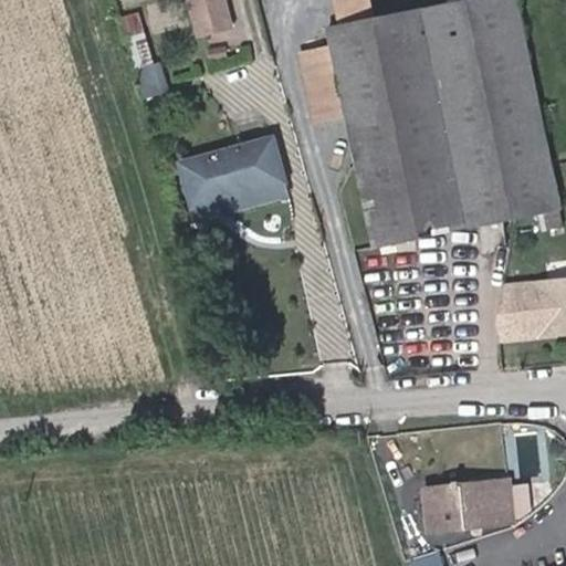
[(191,0),(197,19),(227,10),(223,0),(191,0)]
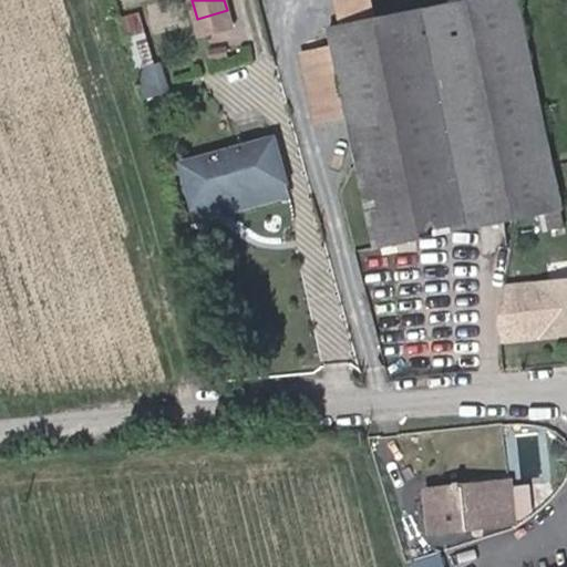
[(563,208),(517,0),(466,0),(328,29),(330,40),(344,109),(375,248),(538,214),(560,209),(563,208)]
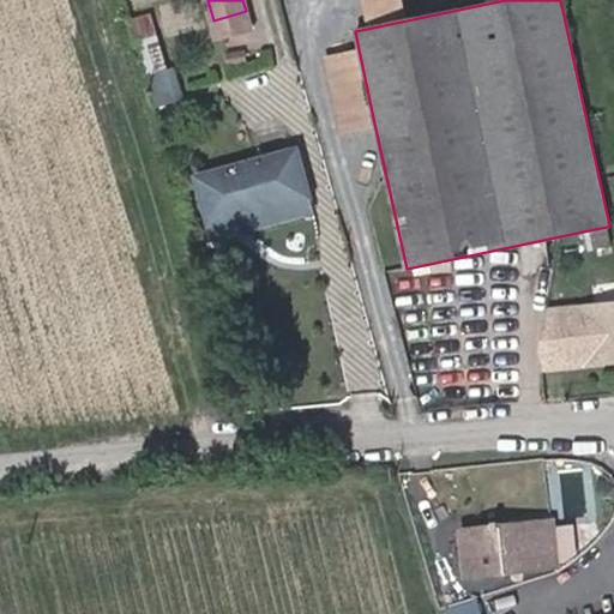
[(363,0),(368,14),(408,2),(405,0),(363,0)]
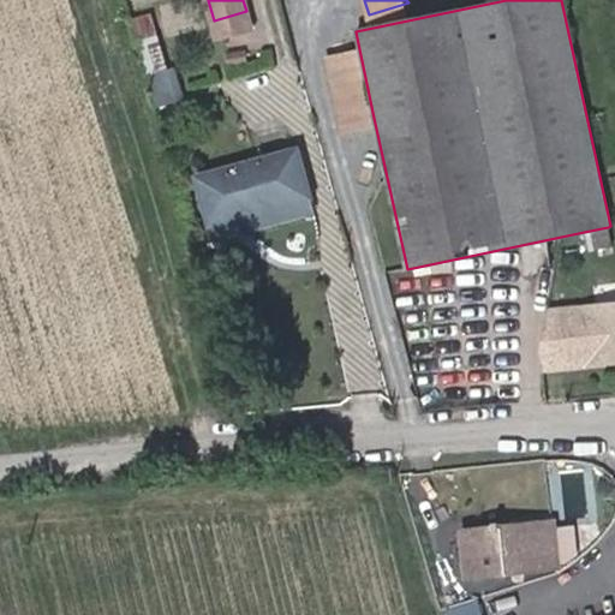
[(157,35),(150,13),(129,19),(135,42),(157,35)]
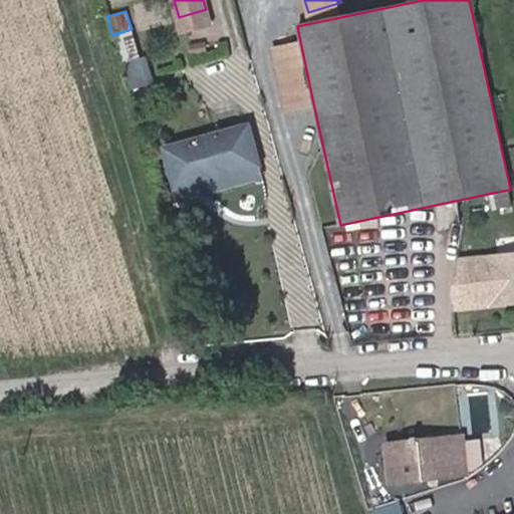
[(141,57),(132,29),(112,35),(122,63),(141,57)]
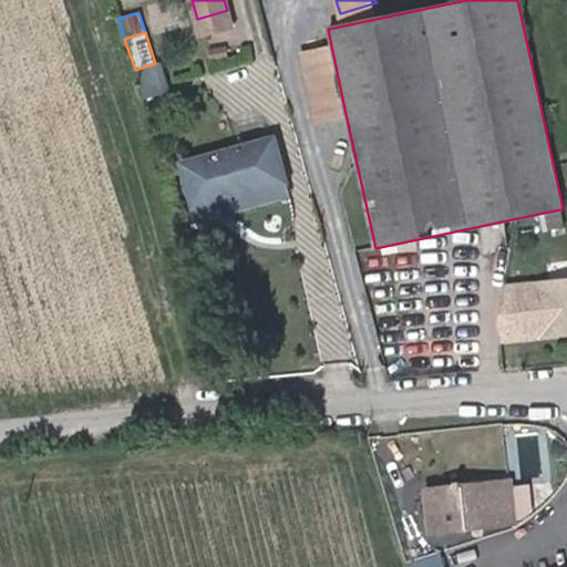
[(344,109),(330,40),(299,47),(315,115),(344,109)]
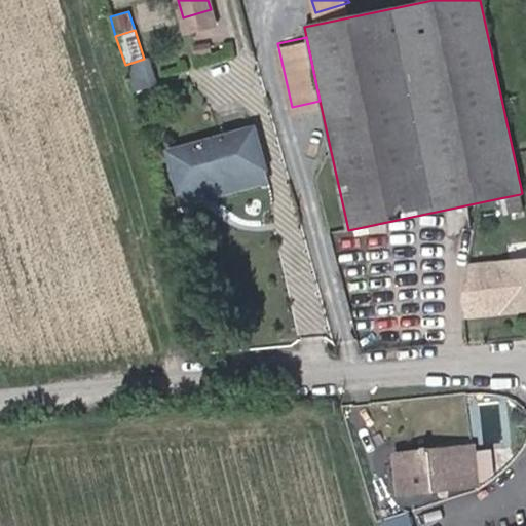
[(151,86),(144,59),(125,65),(133,91),(151,86)]
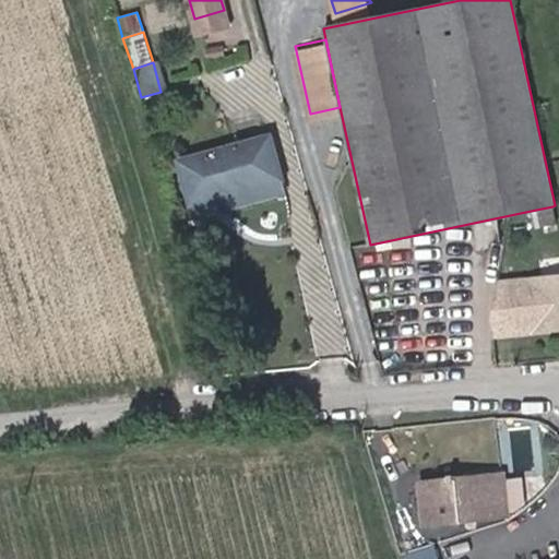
[(281,179),(270,137),(179,162),(190,202),(238,189),(238,190),(281,179)]
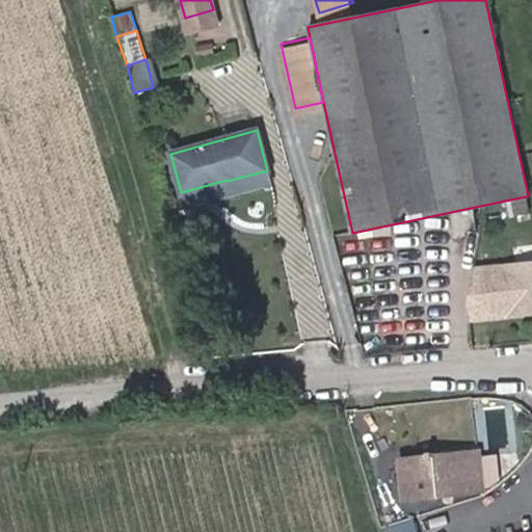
[(185,206),(271,183),(267,170),(227,181),(227,180),(181,192),(185,206)]
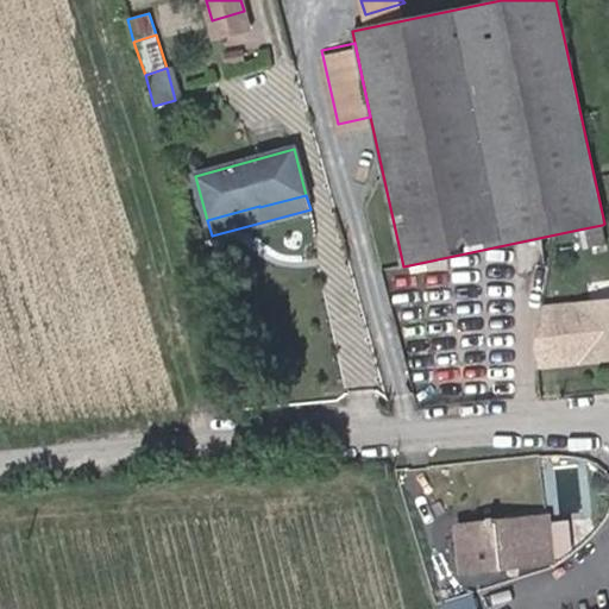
[(606,242),(602,225),(578,230),(582,246),(606,242)]
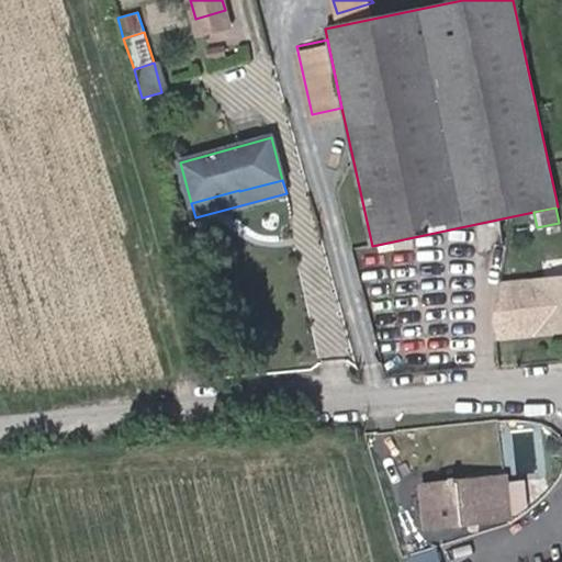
[(561,280),(505,287),(499,322),(501,334),(561,327),(561,280)]
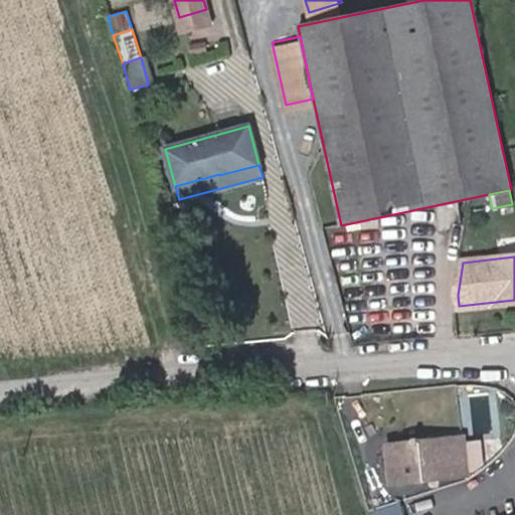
[(453,307),(459,306),(458,295),(463,263),(457,264),(452,295),(453,307)]
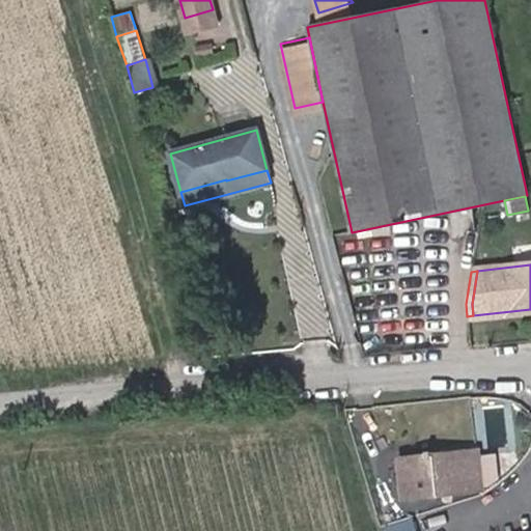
[(481,490),(476,450),(399,458),(403,499),(481,490)]
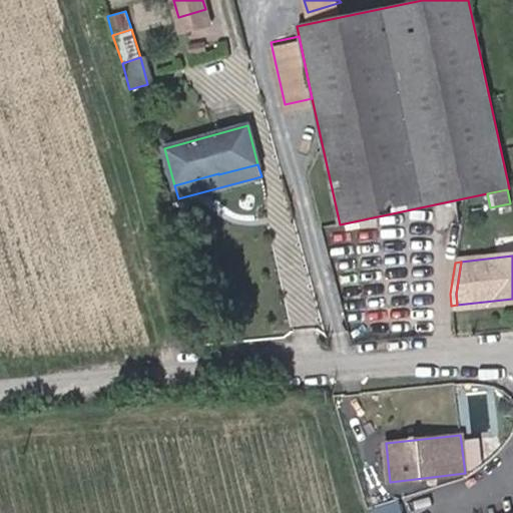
[(405,512),(402,498),(374,504),(376,512),(405,512)]
